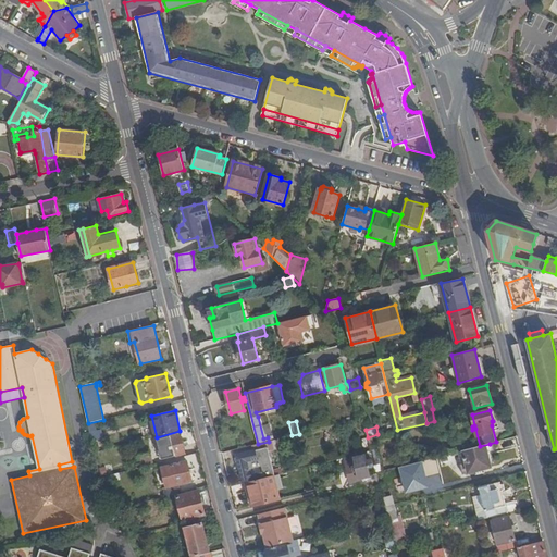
[(102,437),(100,430),(90,432),(93,440),(102,437)]
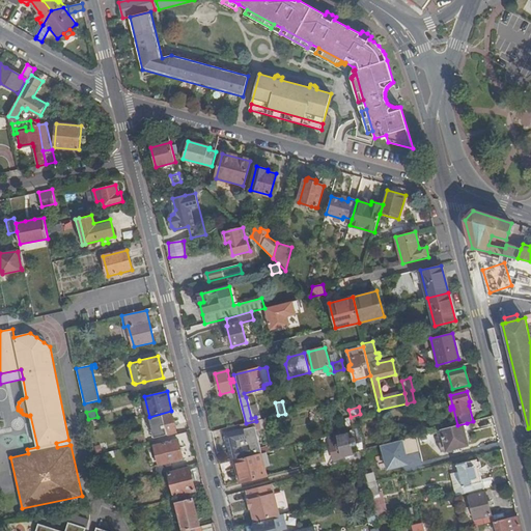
[(176,432),(172,413),(152,418),(149,419),(150,421),(155,438),(176,432)]
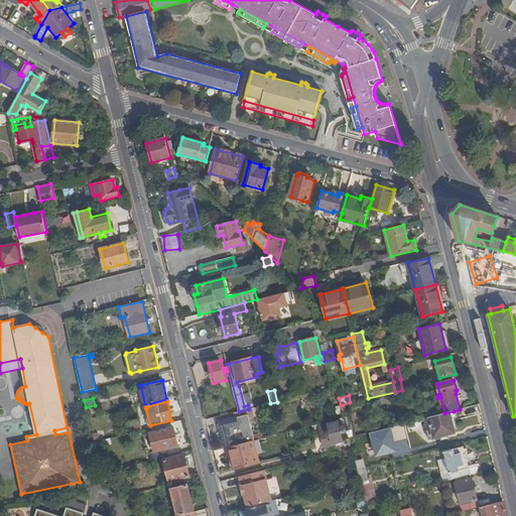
[(349,416),(346,404),(341,405),(344,417),(346,417),(349,416)]
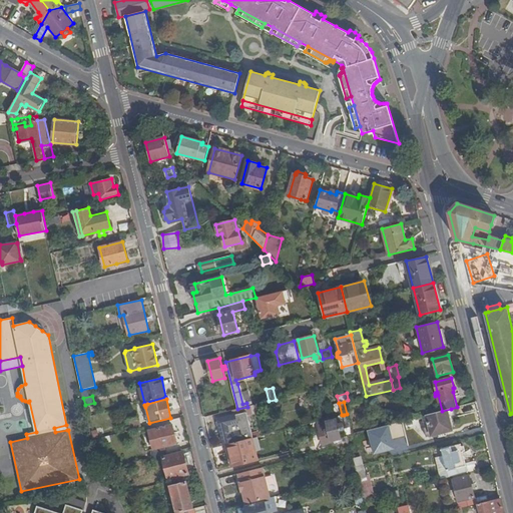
[(258,412),(257,408),(254,409),(253,405),(247,407),(237,409),(232,411),(233,416),(240,414),(240,416),(247,414),(247,415),(258,412)]
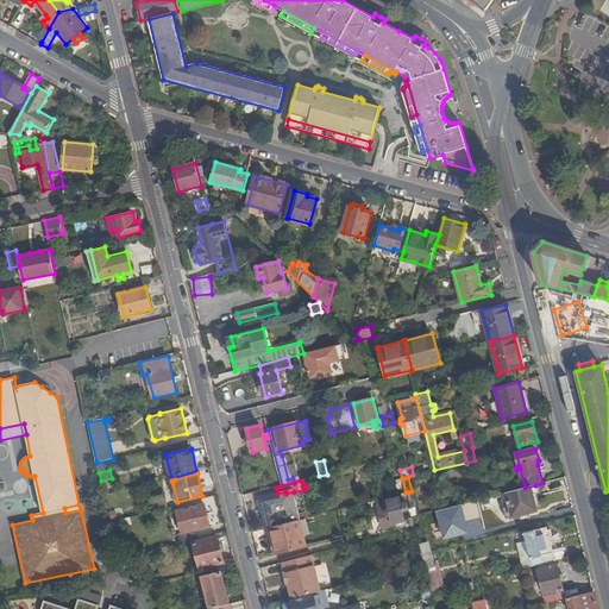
[(537,508),(534,497),(538,496),(535,485),(525,488),(507,493),(510,507),(504,508),(507,519),(538,510),(537,508)]
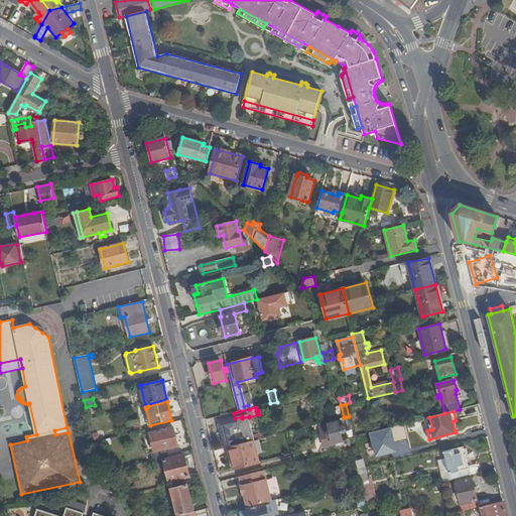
[(249,417),(249,416),(242,418),(242,416),(235,418),(220,421),(226,446),(244,441),(244,442),(254,440),(262,438),(261,434),(254,435),(249,417)]
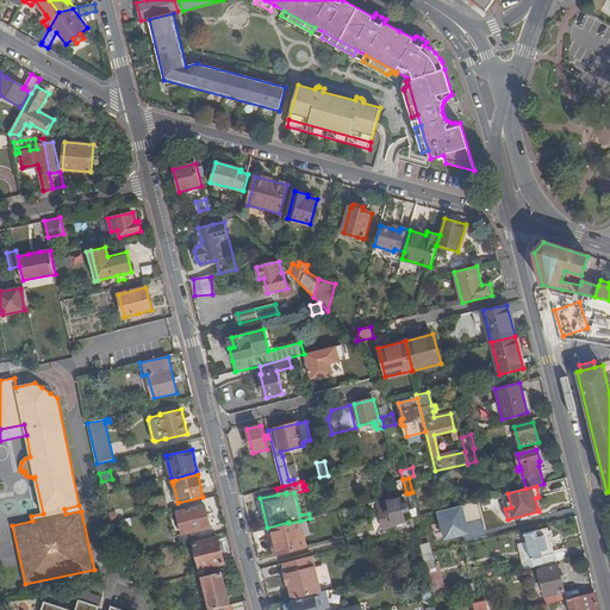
[(511,508),(508,493),(502,495),(505,509),(511,508)]
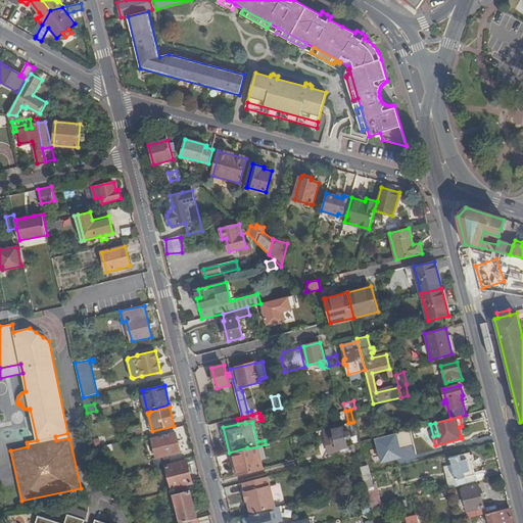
[(145,435),(142,427),(131,430),(133,438),(145,435)]
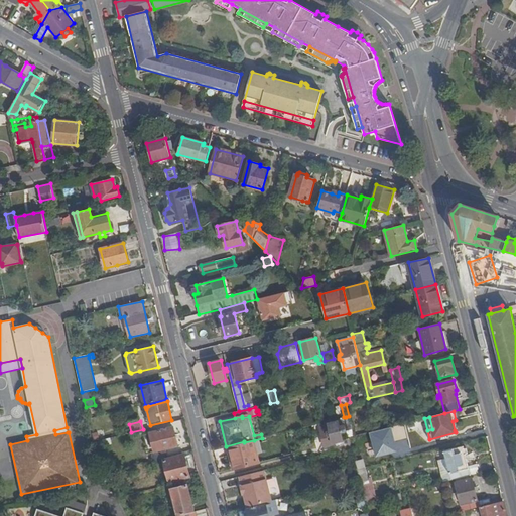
[(343,439),(342,432),(346,431),(345,425),(340,426),(339,421),(319,426),(325,446),(334,444),(335,452),(352,447),(350,438),(343,439)]
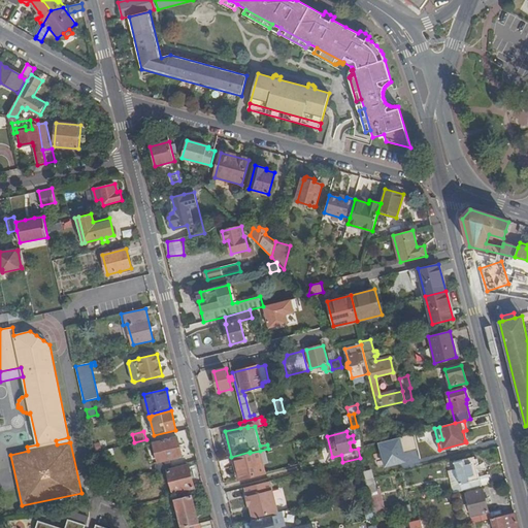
[(183,456),(177,437),(162,441),(158,442),(154,443),(159,462),(155,463),(157,471),(171,467),(170,460),(183,456)]
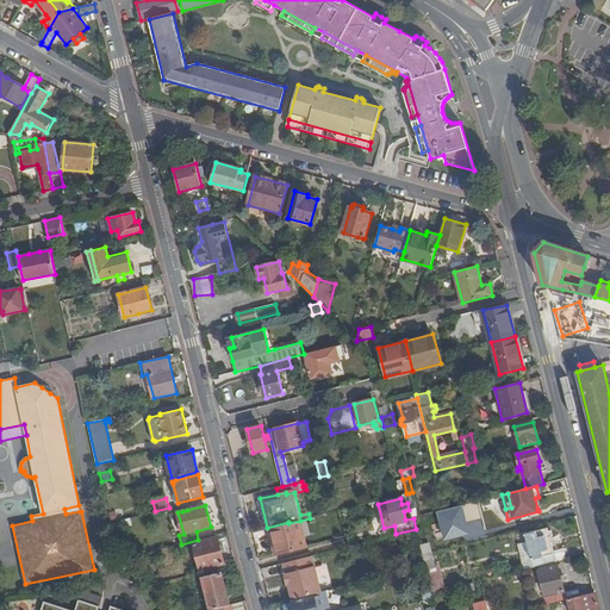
[(123,517),(122,509),(110,512),(112,521),(123,517)]
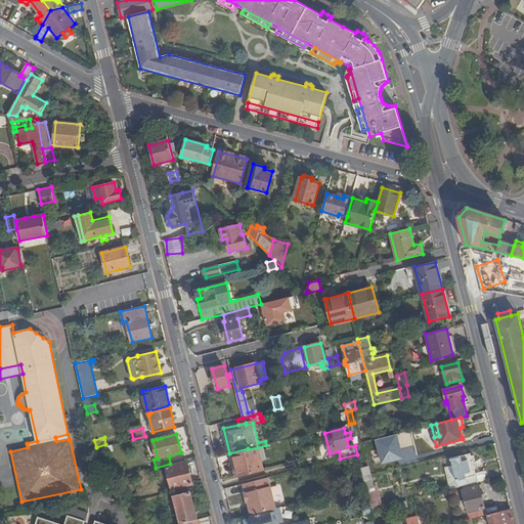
[(105,452),(113,451),(112,445),(95,449),(96,455),(105,452)]
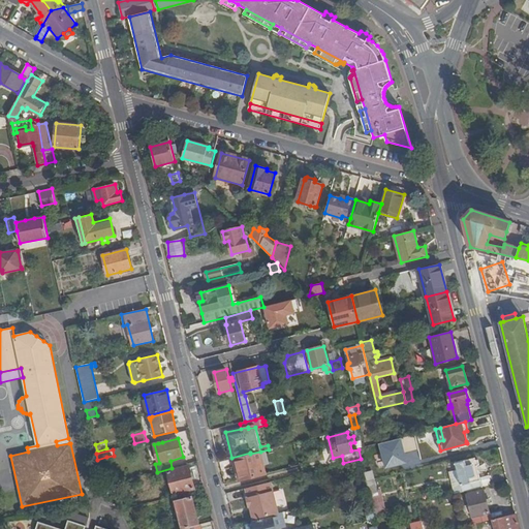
[(266,474),(260,452),(250,454),(235,458),(238,473),(240,473),(241,480),(266,474)]
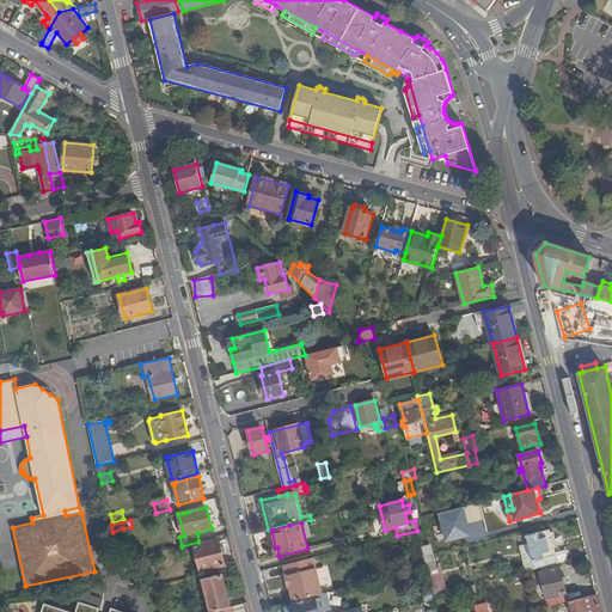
[(558,563),(552,539),(555,538),(554,532),(550,532),(550,530),(527,536),(532,555),(533,558),(536,569),(558,563)]
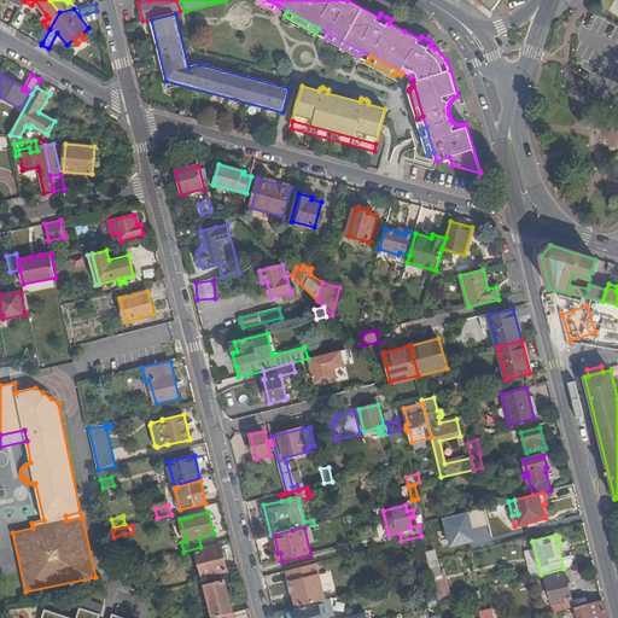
[(435,553),(431,538),(423,541),(426,555),(435,553)]
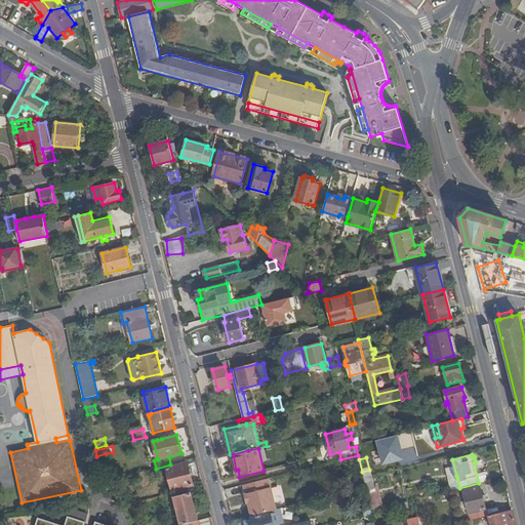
[(193,484),(188,462),(167,468),(172,490),(193,484)]
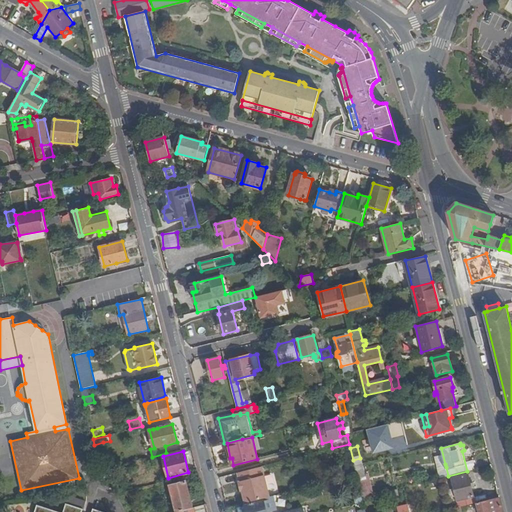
[(373,495),(368,475),(365,476),(362,464),(361,464),(354,466),(357,474),(362,498),(373,495)]
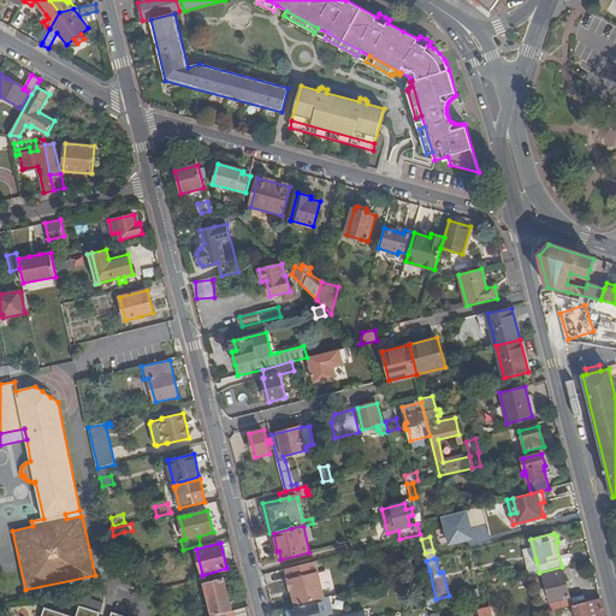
[(325,598),(315,561),(286,569),(289,579),(288,579),(290,591),(292,590),(296,605),(318,599),(325,598)]
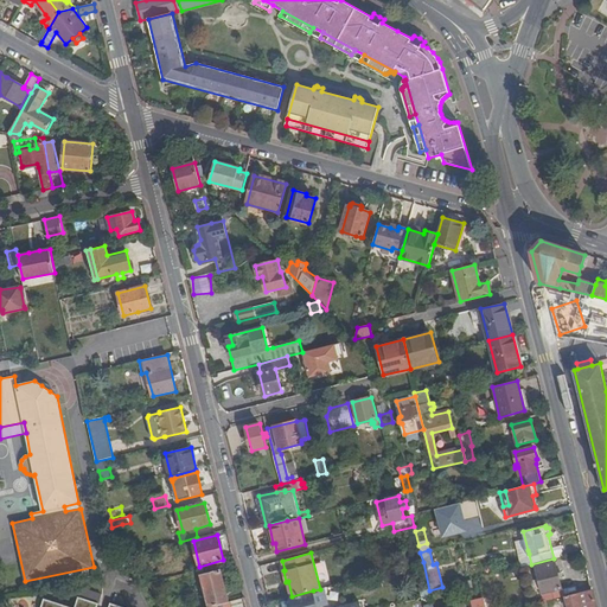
[(421,561),(419,554),(410,555),(413,563),(421,561)]
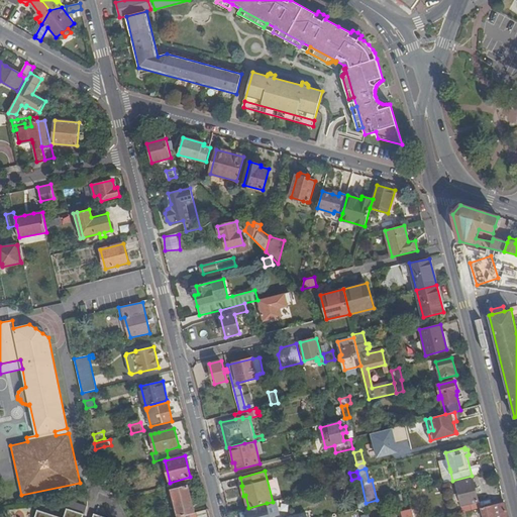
[(479,507),(472,480),(455,484),(462,511),(464,511),(479,507)]
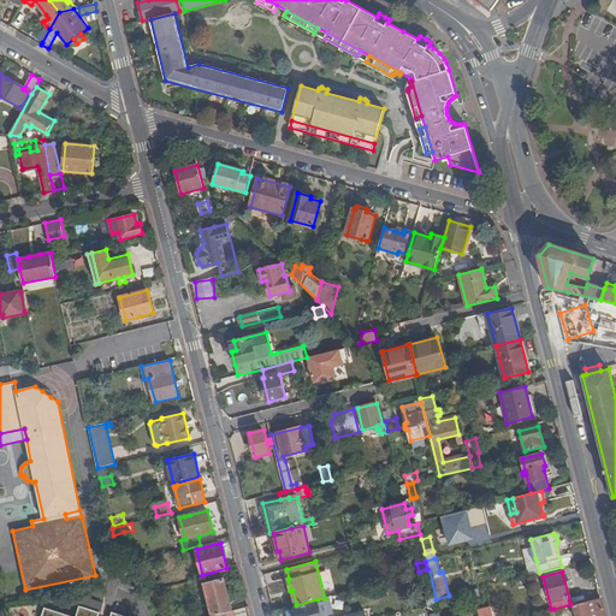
[(205,584),(224,579),(223,573),(203,578),(205,584)]
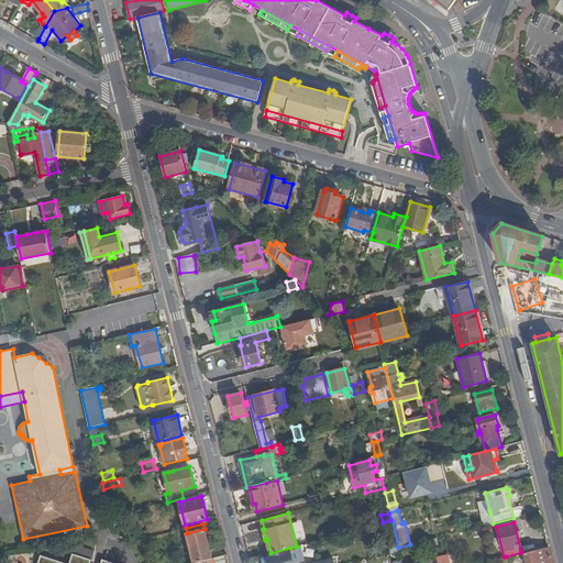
[(212,559),(205,529),(187,533),(195,562),(212,559)]
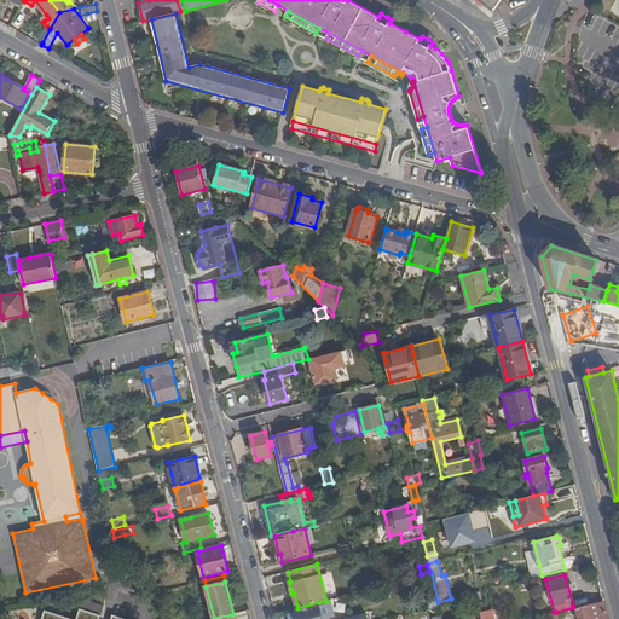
[(100,615),(104,606),(84,600),(81,608),(100,615)]
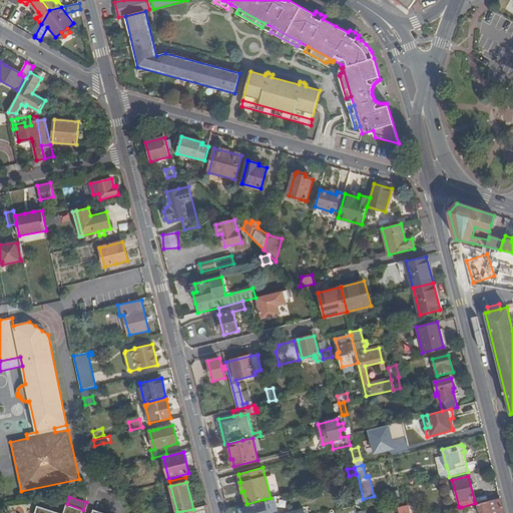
[(268,512),(277,511),(273,497),(271,498),(265,499),(266,502),(247,506),(248,512),(268,512)]
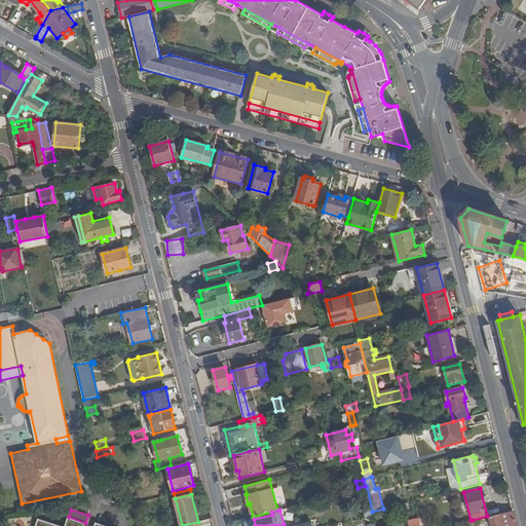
[(515,525),(512,512),(489,518),(491,525),(515,525)]
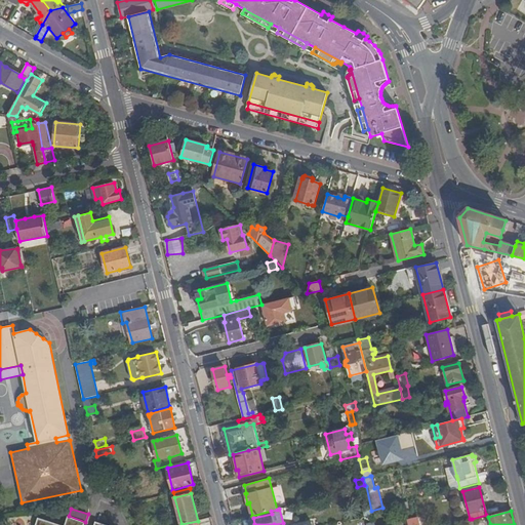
[(107,524),(95,521),(94,524),(84,524),(86,522),(68,516),(65,524),(61,524),(38,518),(35,524),(107,524)]
